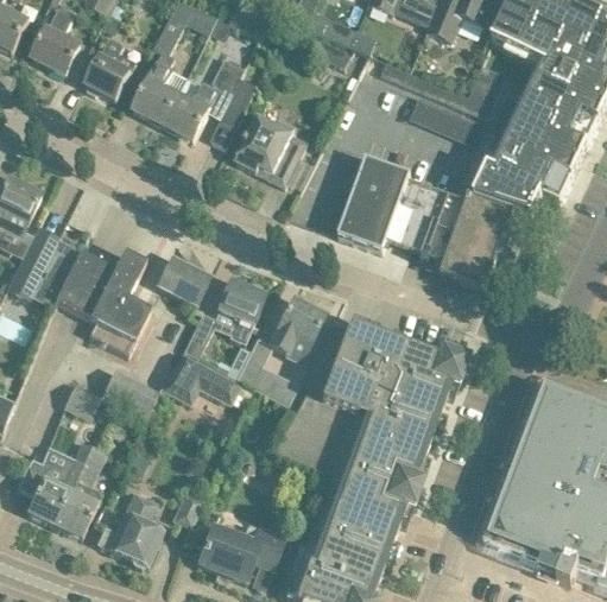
[(86,0),(83,4),(103,13),(109,0),(86,0)]
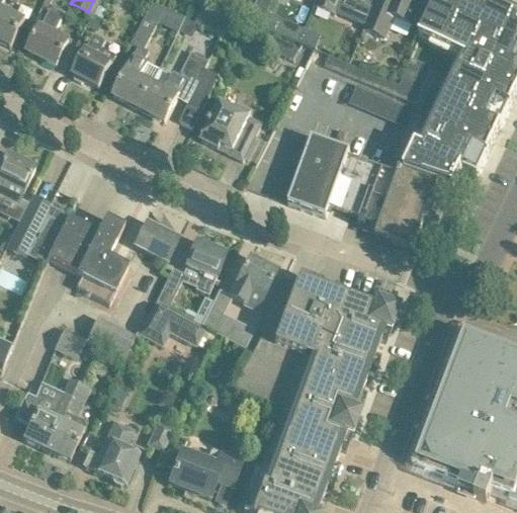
[(201,24),(219,31),(230,4),(221,0),(212,0),(201,24)]
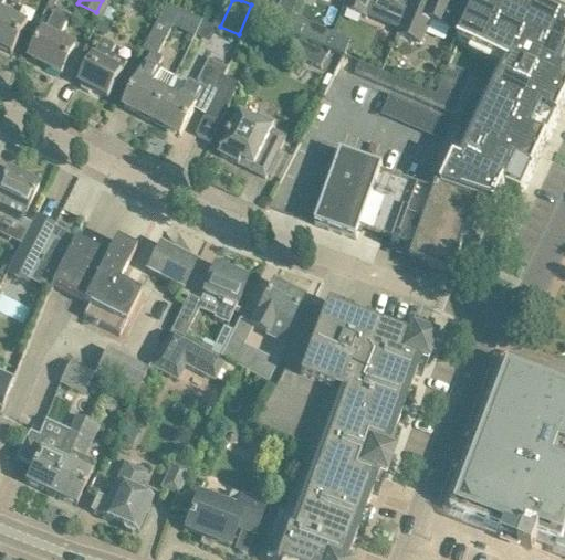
[(278,0),(275,7),(290,12),(295,0),(278,0)]
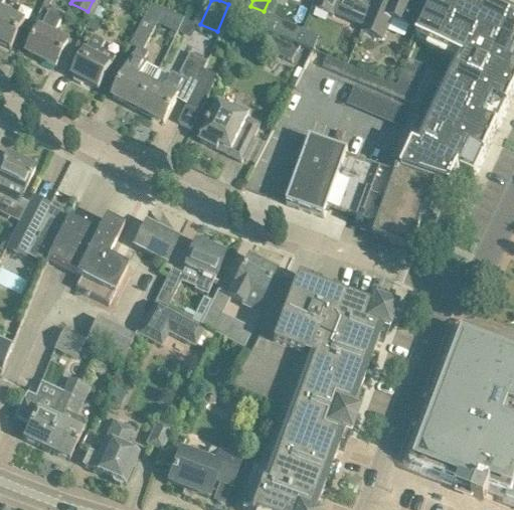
[(313,0),(311,4),(332,12),(337,0),(357,0),(359,1),(359,0),(313,0)]
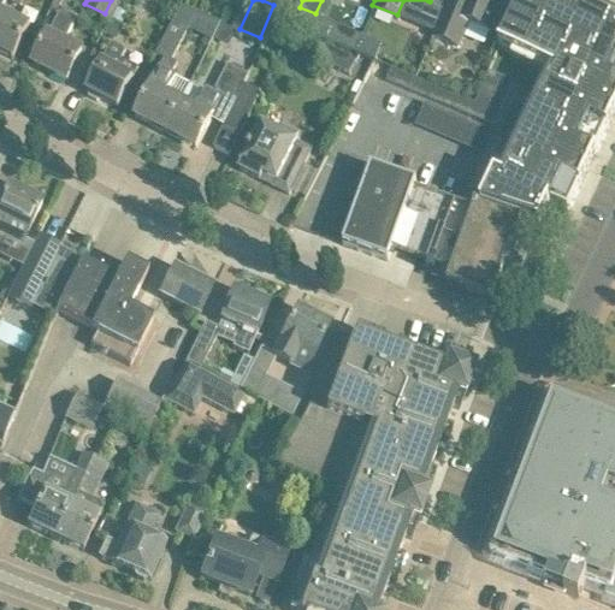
[(461,0),(459,5),(445,0),(432,33),(456,43),(467,18),(490,28),(501,0),(461,0)]
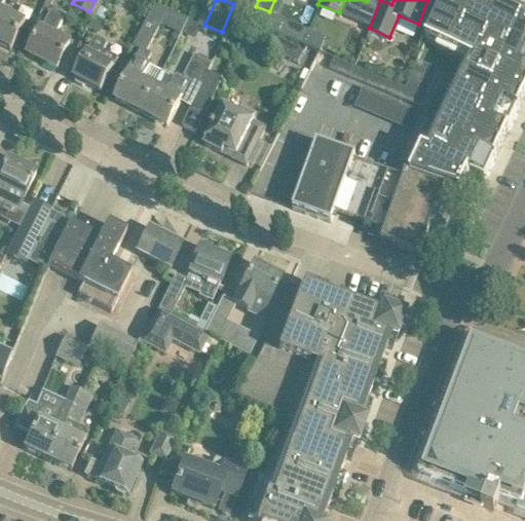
[(420,147),(409,172),(444,185),(458,190),(467,170),(484,177),(524,89),(524,12),(497,0),(441,0),(424,36),(471,58),(427,150),(420,147)]
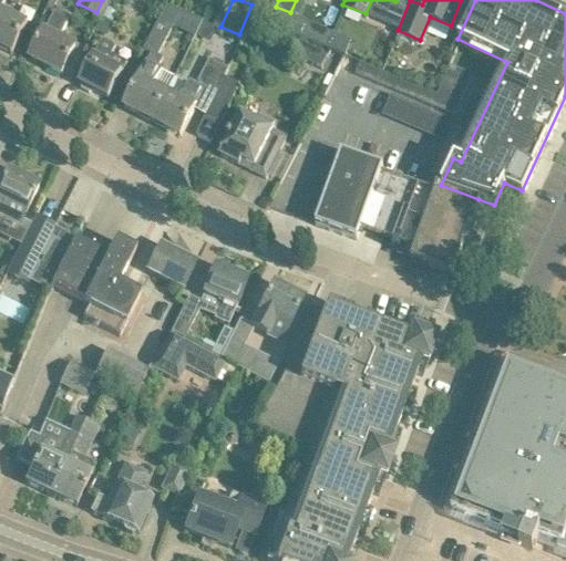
[(134,83),(123,103),(152,117),(166,89),(174,73),(174,72),(160,65),(156,63),(162,54),(157,51),(165,37),(173,22),(179,8),(166,2),(143,47),(152,51),(147,59),(139,75),(137,75),(134,83)]
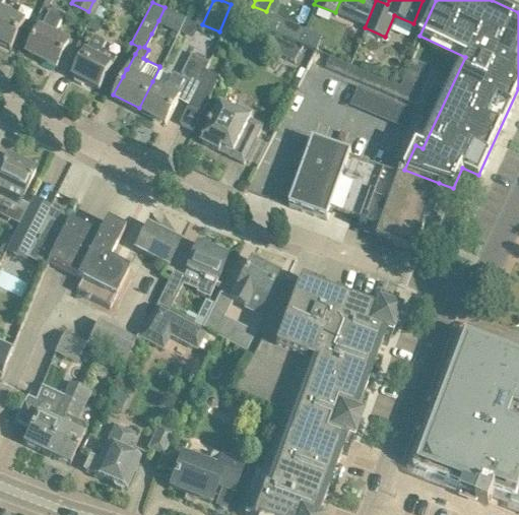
[(0,41),(10,46),(24,19),(0,6),(0,41)]
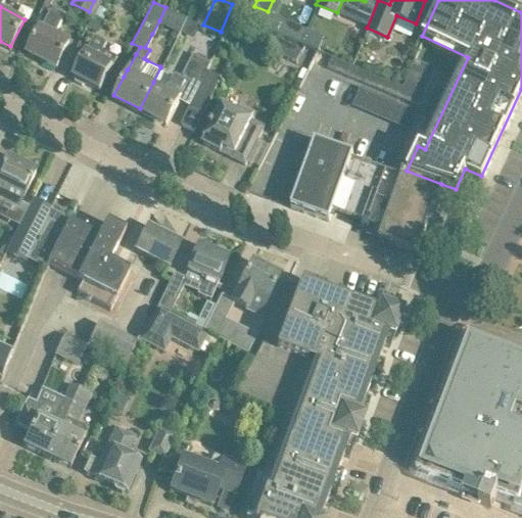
[(249,19),(263,26),(269,11),(268,11),(254,6),(249,19)]
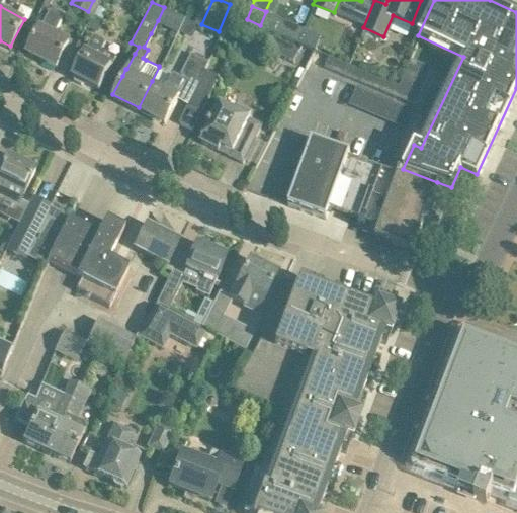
[(39,24),(35,32),(26,50),(56,65),(68,39),(53,31),(62,14),(50,7),(40,25),(39,24)]
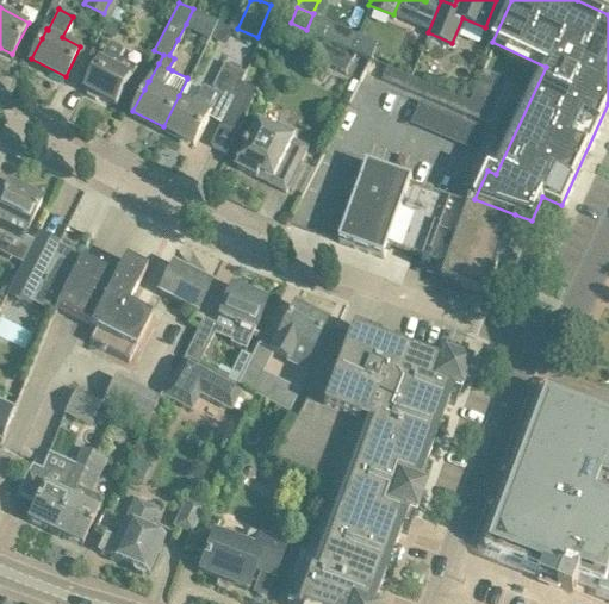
[(314,13),(306,30),(322,36),(329,20),(314,13)]
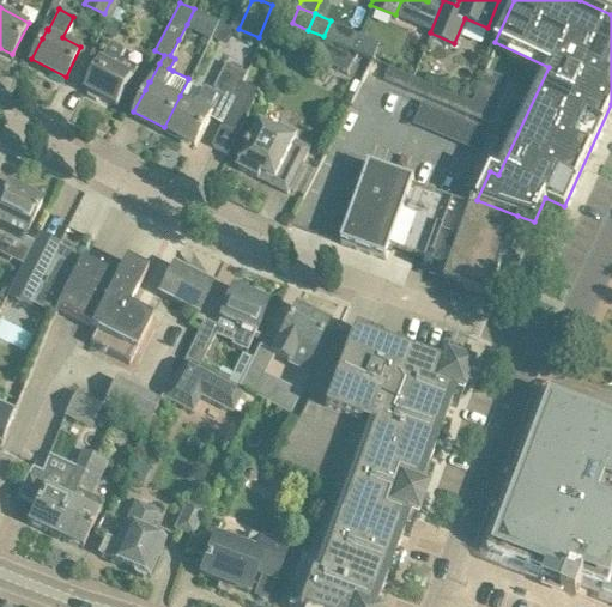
[(96,65),(84,86),(88,87),(88,91),(96,95),(98,93),(116,103),(127,82),(132,73),(138,62),(120,53),(123,46),(109,38),(96,65)]
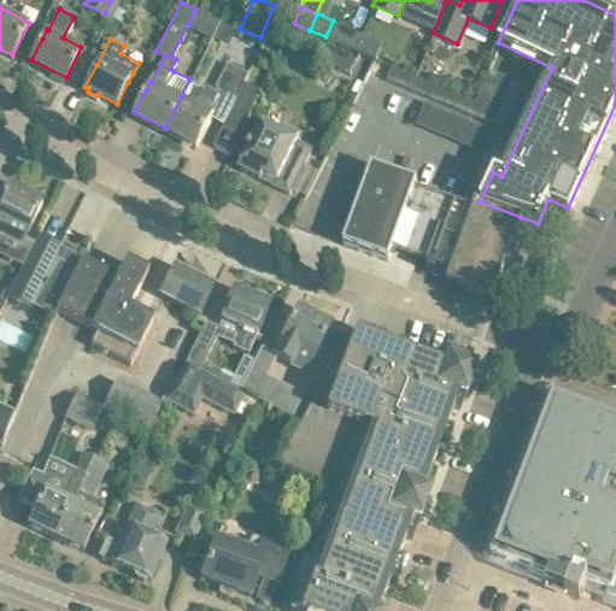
[(348,70),(356,57),(324,41),(317,54),(348,70)]
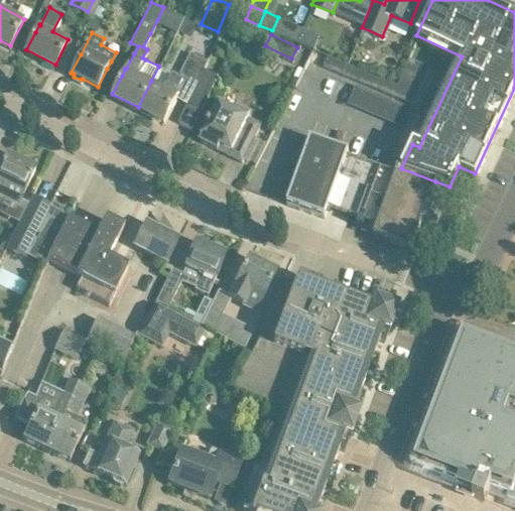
[(197,80),(204,67),(208,58),(194,51),(182,74),(197,80)]
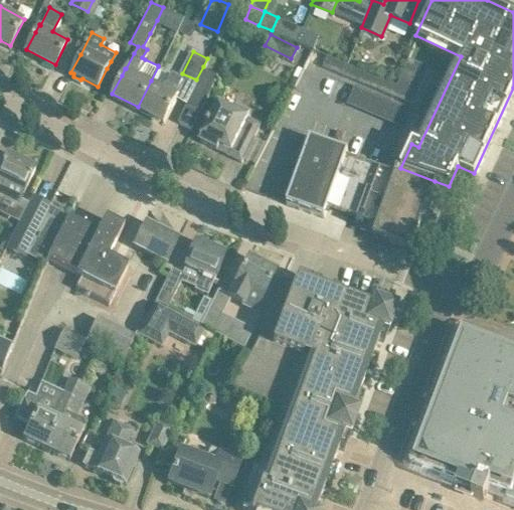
[(359,55),(351,51),(347,60),(355,64),(359,55)]
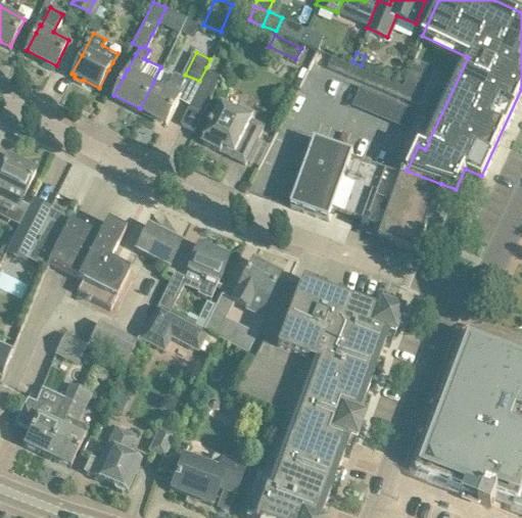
[(331,54),(327,64),(419,103),(435,65),(415,57),(402,85),(331,54)]
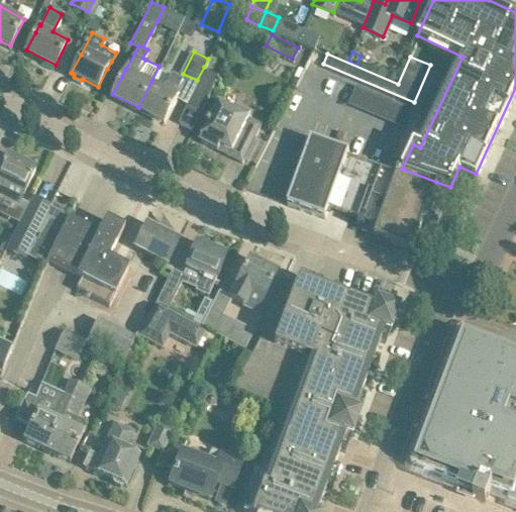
[(151,81),(138,107),(164,120),(173,102),(177,94),(176,94),(183,79),(172,73),(159,67),(151,81)]
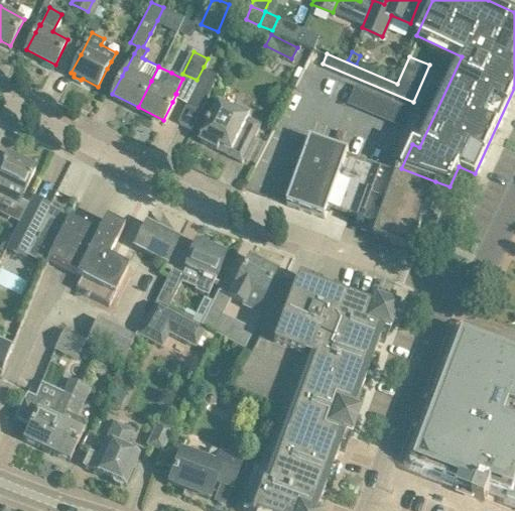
[(216,73),(204,67),(197,80),(186,101),(200,107),(216,73)]
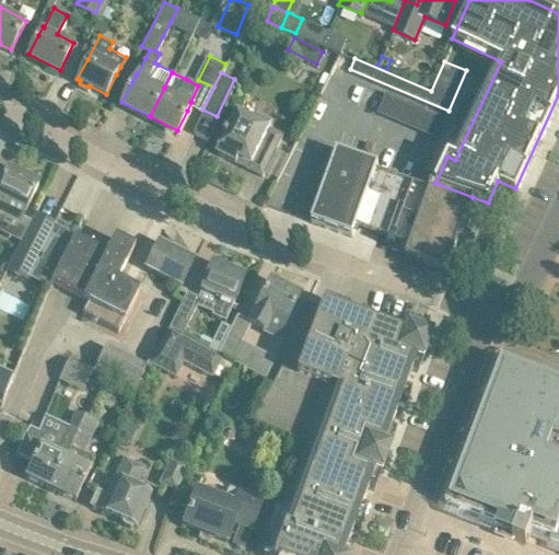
[(239,104),(226,128),(225,128),(223,133),(224,133),(216,149),(261,173),(282,133),(267,125),(269,120),(239,104)]
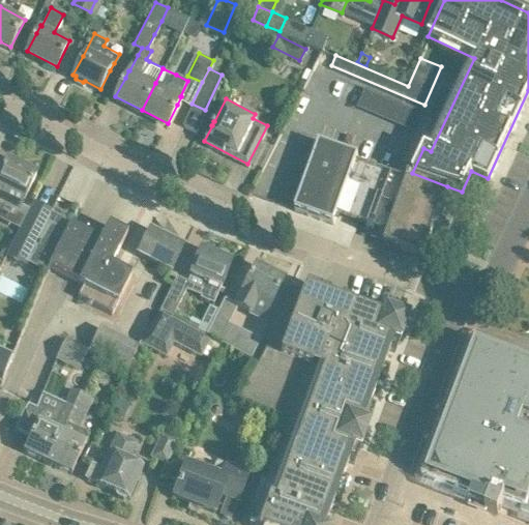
[(336,211),(387,230),(406,177),(355,158),(357,153),(318,140),(294,208),(333,222),(336,211)]
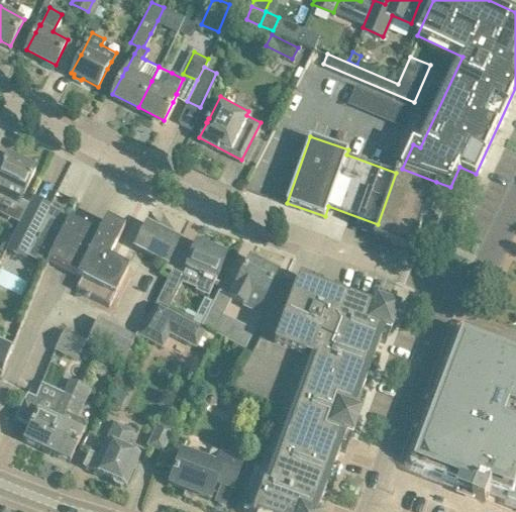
[(0,194),(16,202),(22,191),(34,166),(6,152),(0,165),(0,194)]
